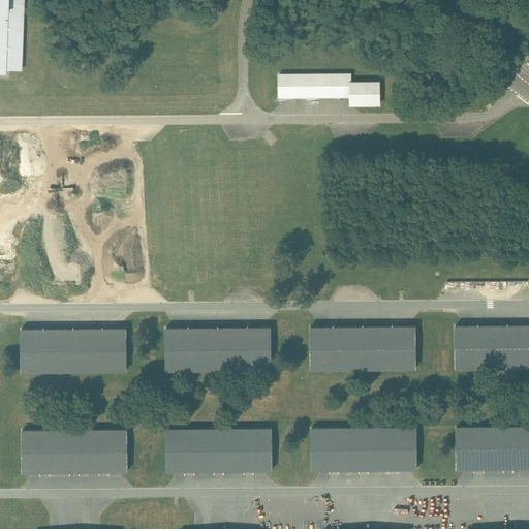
[(0,0),(0,72),(8,73),(8,68),(25,68),(26,0),(0,0)]
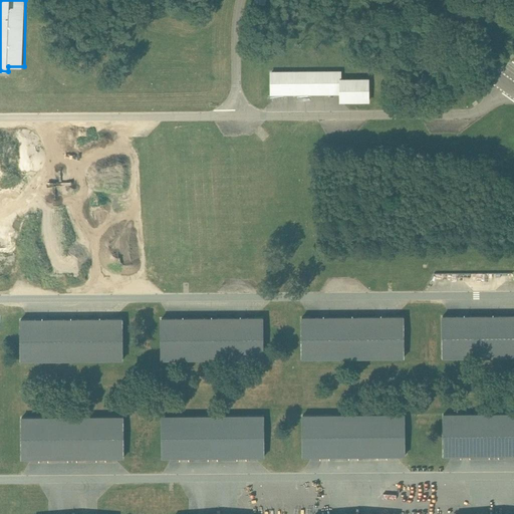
[(342,78),(342,71),(272,72),(272,91),(342,90),(342,78)]
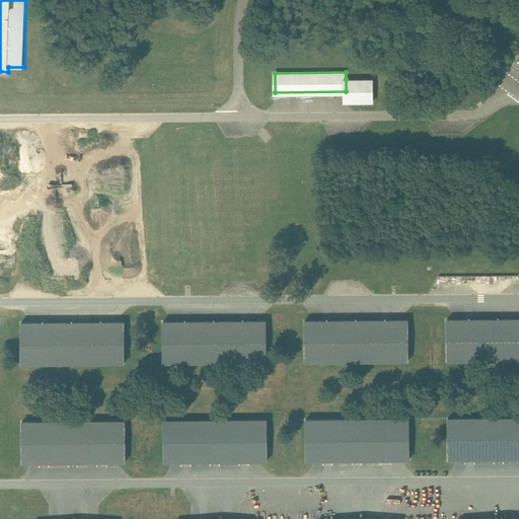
[(374,101),(374,79),(346,79),(346,91),(347,101),(374,101)]
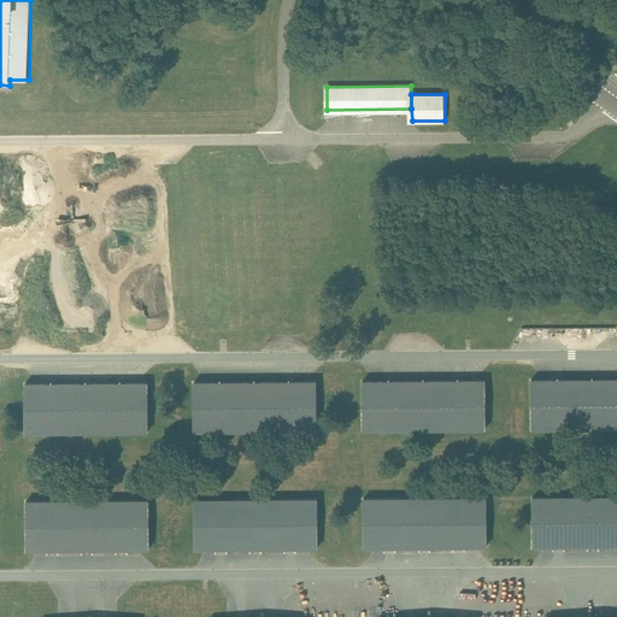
[(616,378),(533,380),(533,430),(616,430),(616,378)]
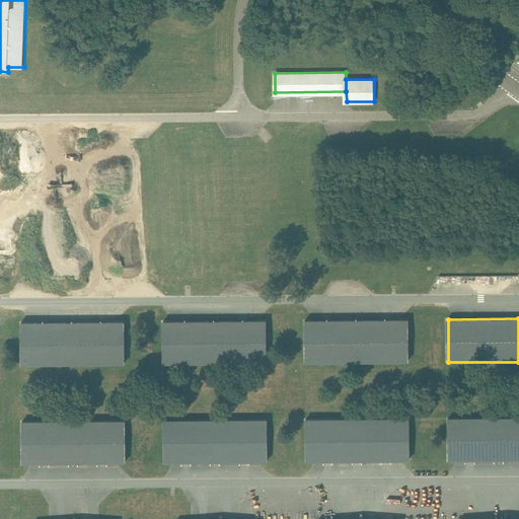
[(267,364),(267,320),(165,321),(165,364),(267,364)]
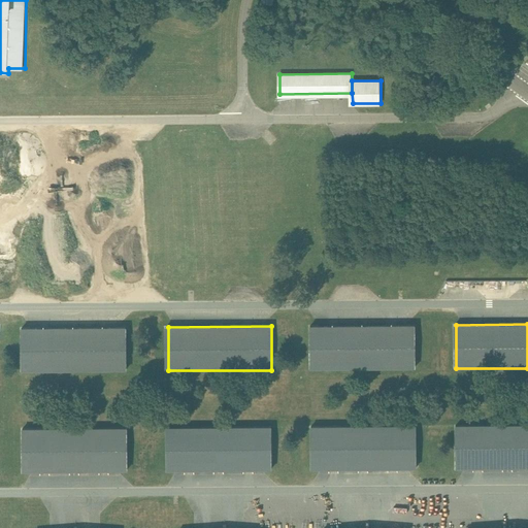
[(414,370),(414,327),(310,327),(310,371),(414,370)]
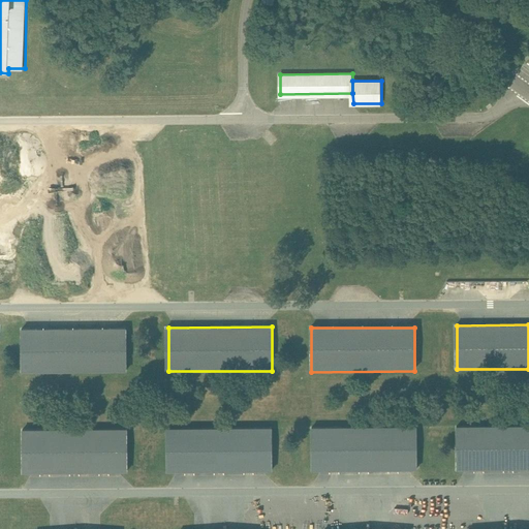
[(130,373),(129,330),(26,330),(26,373),(130,373)]
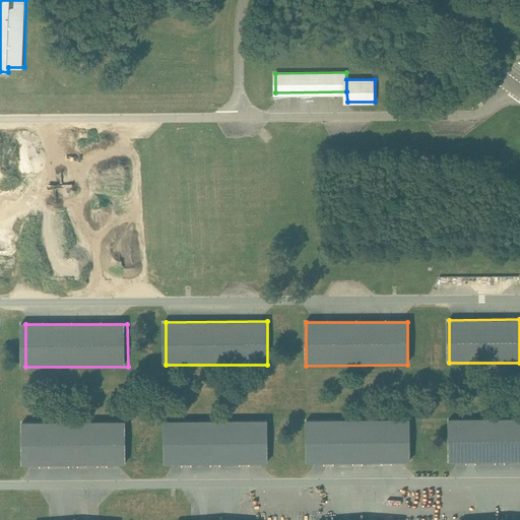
[(519,462),(519,418),(449,419),(449,462),(519,462)]
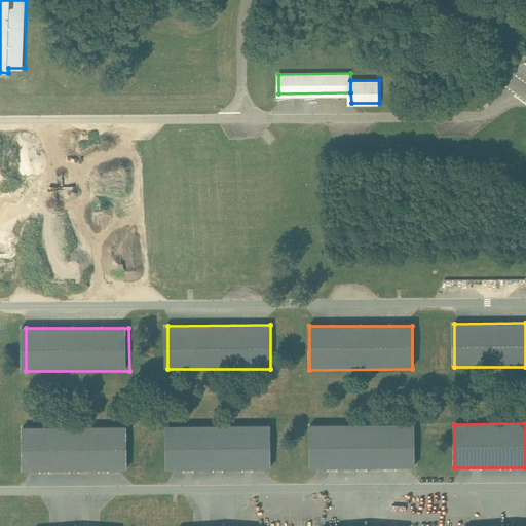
[(414,468),(414,425),(310,425),(311,468),(414,468)]
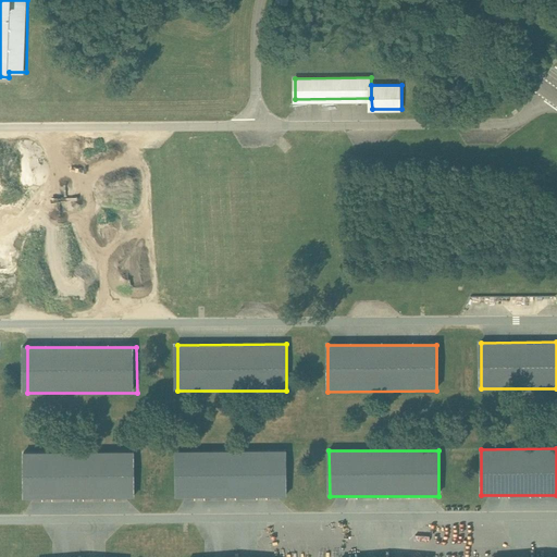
[(137,498),(136,453),(27,453),(27,498),(137,498)]
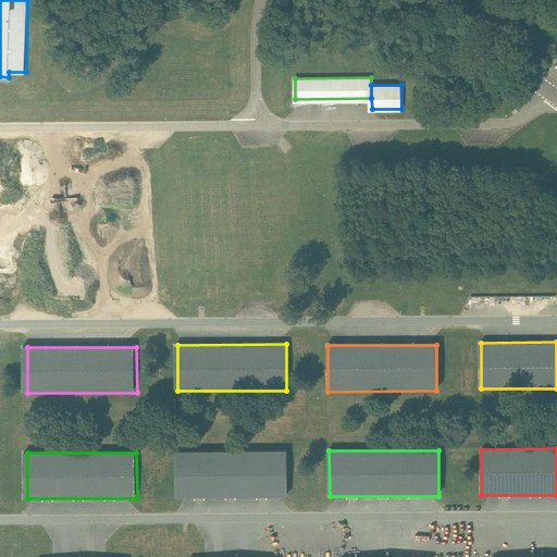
[(288,498),(288,453),(180,453),(180,498),(288,498)]
